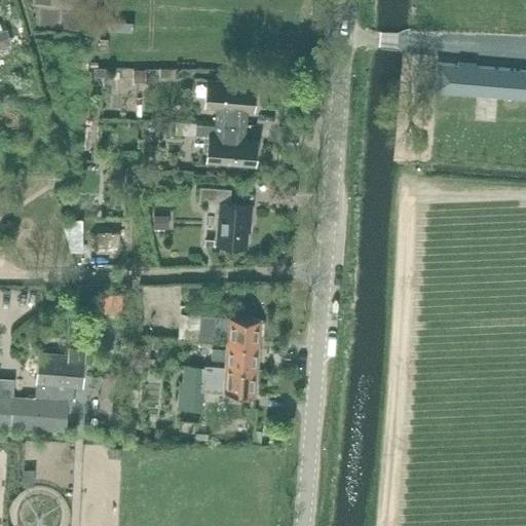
[(13,20),(0,23),(0,37),(16,33),(13,20)]
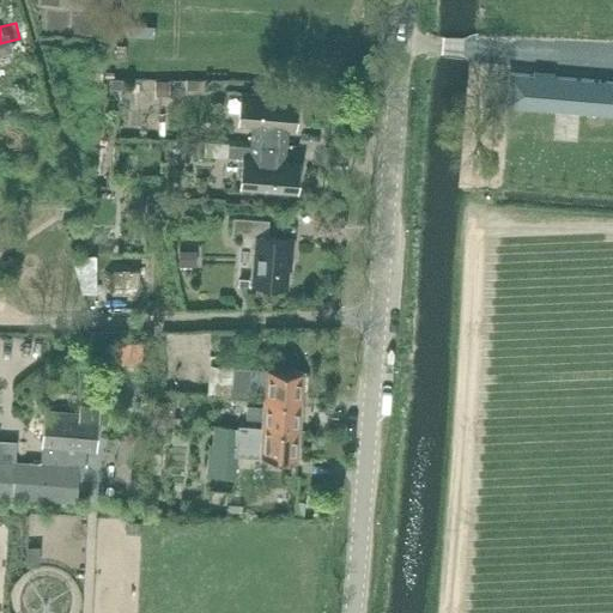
[(612,83),(510,74),(508,104),(612,113),(612,83)]
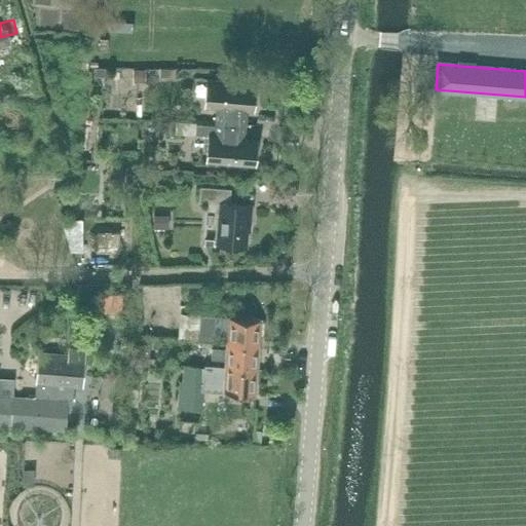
[(147,72),(132,72),(133,85),(147,85),(147,72)]
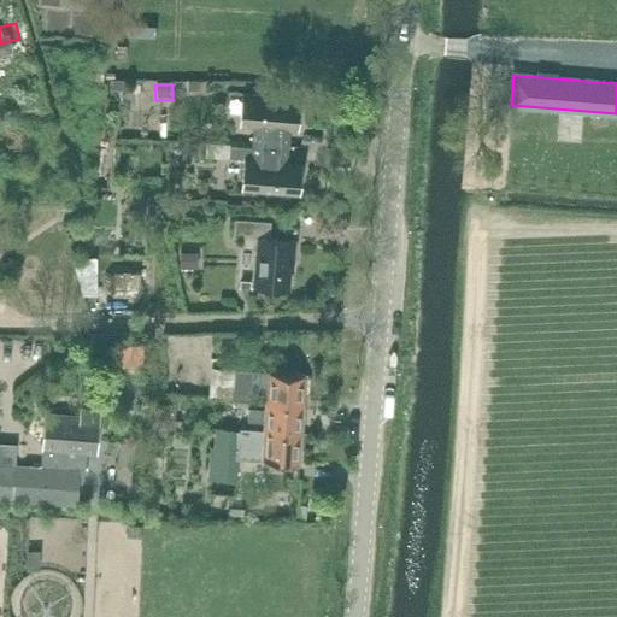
[(242,94),(240,124),(254,127),(253,142),(285,145),(283,146),(288,146),(289,129),(289,123),(298,123),(300,99),(242,94)]
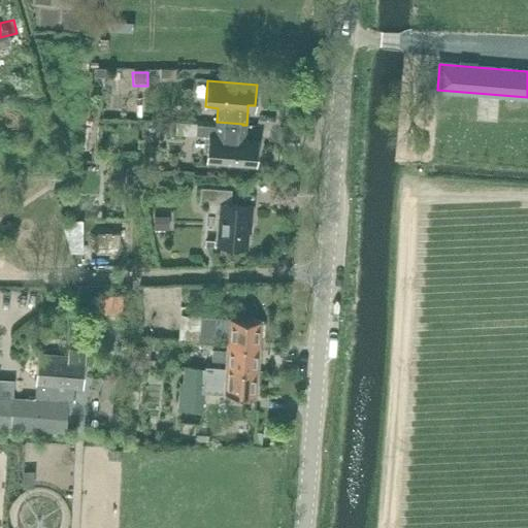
[(209,136),(206,162),(256,166),(258,144),(241,143),(242,125),(243,124),(217,122),(216,136),(209,136)]
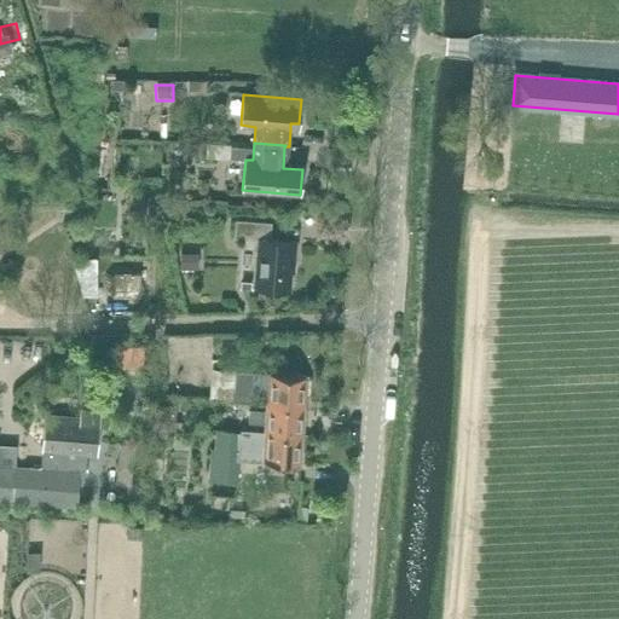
[(270,239),(271,223),(236,219),(235,238),(259,239),(254,287),(290,290),(293,261),(295,262),(296,242),(270,239)]
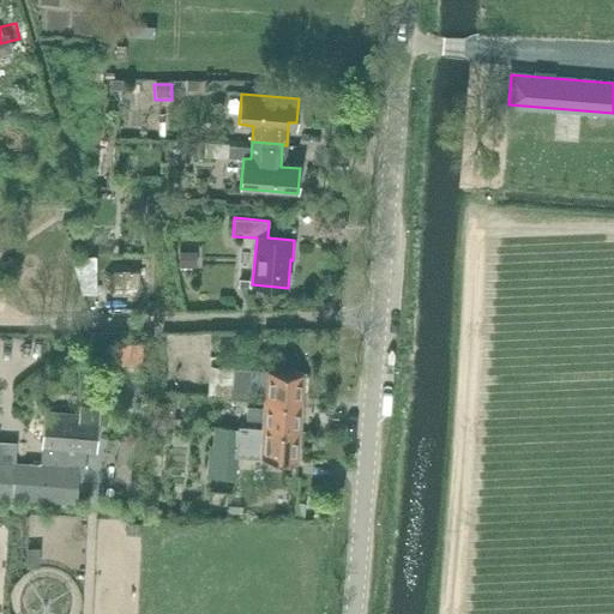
[(188,242),(188,259),(208,259),(208,241),(188,242)]
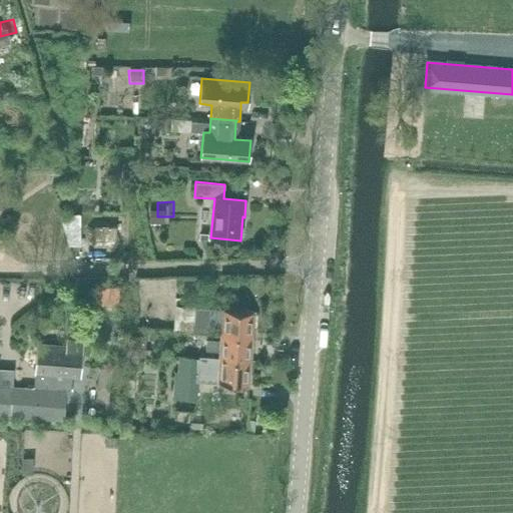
[(72,238),(90,237),(89,204),(71,205),(72,238)]
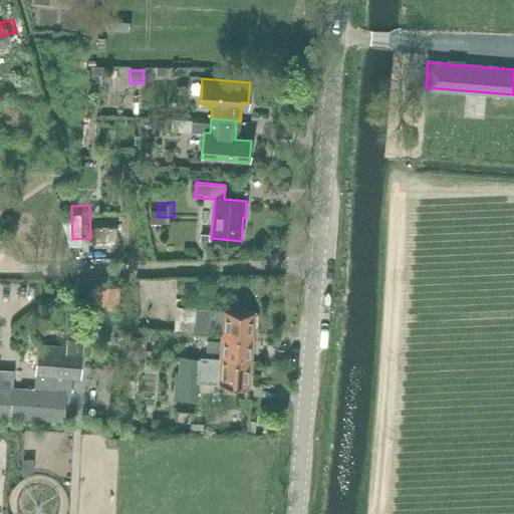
[(114,247),(114,227),(93,227),(93,247),(114,247)]
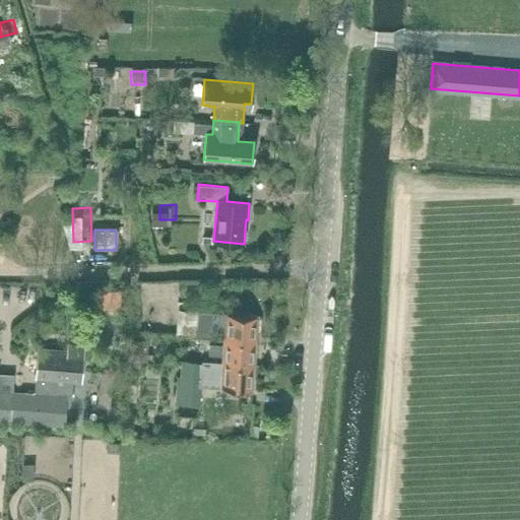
[(258,316),(218,313),(198,311),(197,336),(210,337),(210,332),(222,333),(221,344),(255,346),(258,316)]
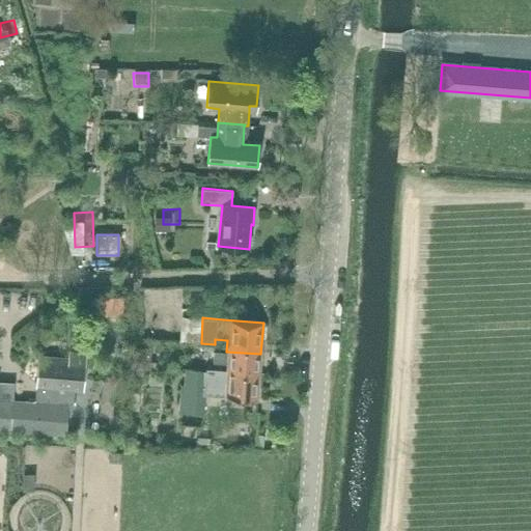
[(149,369),(151,350),(133,348),(131,368),(149,369)]
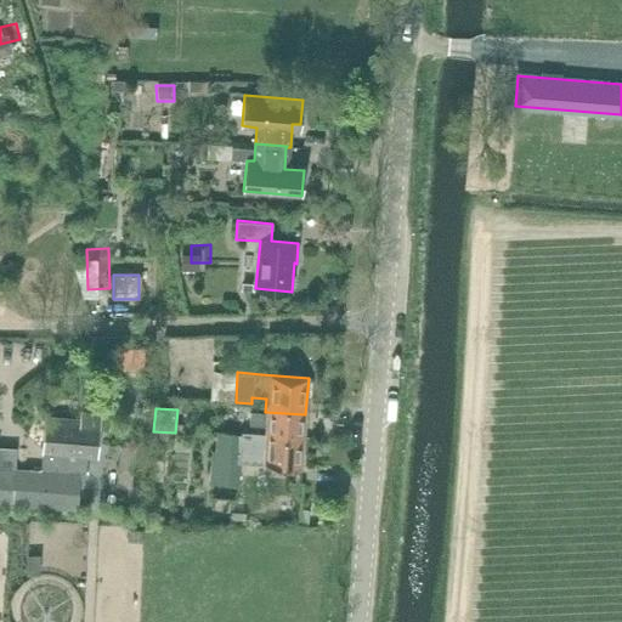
[(305,414),(265,412),(250,411),(249,425),(265,425),(264,434),(242,431),(242,434),(242,440),(304,445),(305,414)]
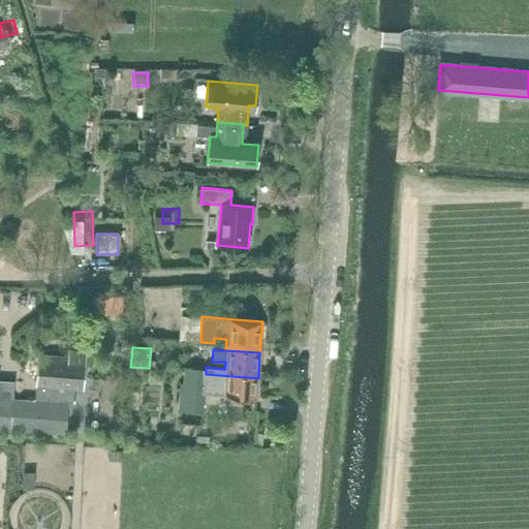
[(204,367),(205,354),(193,353),(191,367),(204,367)]
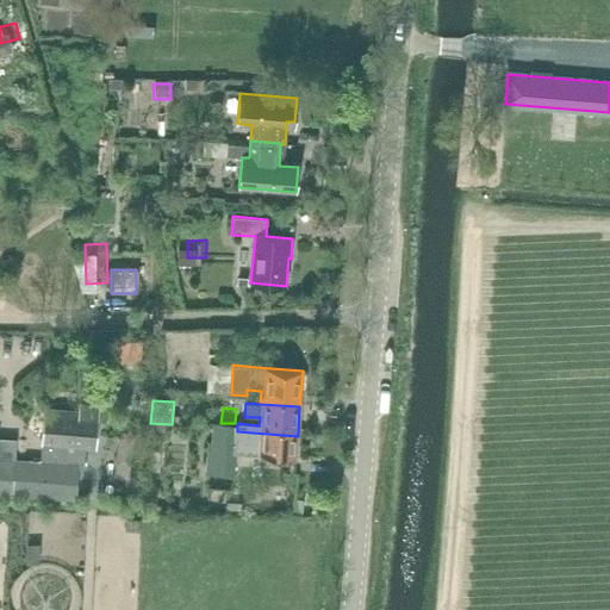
[(0,458),(0,497),(13,499),(14,495),(74,498),(76,458),(85,459),(86,448),(95,449),(97,412),(97,411),(43,409),(42,442),(41,453),(41,460),(0,458)]
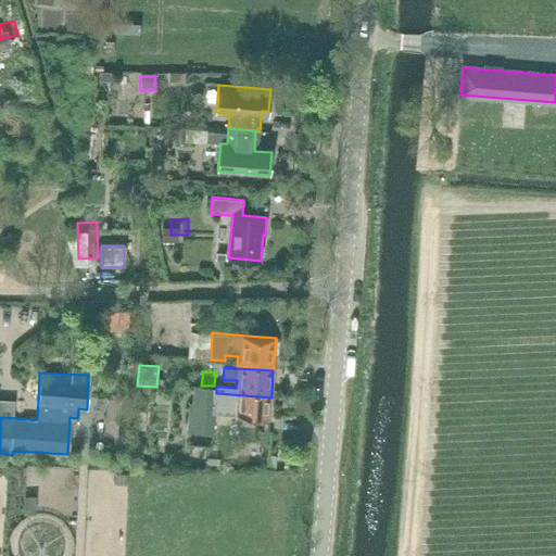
[(216,393),(216,388),(196,387),(192,430),(213,432),(215,404),(237,406),(236,415),(269,417),(272,397),(216,393)]
